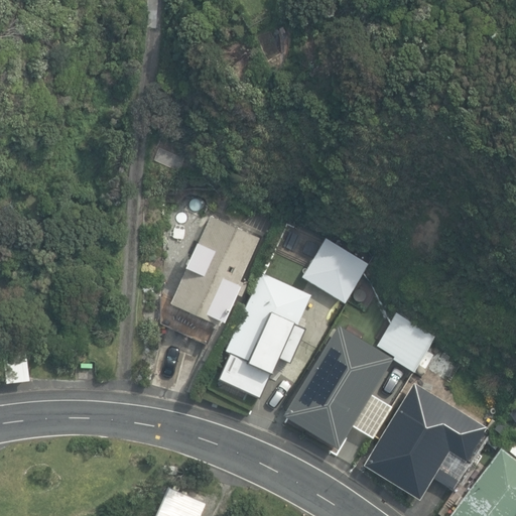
[(202,215),(207,200),(190,195),(185,210),(202,215)]
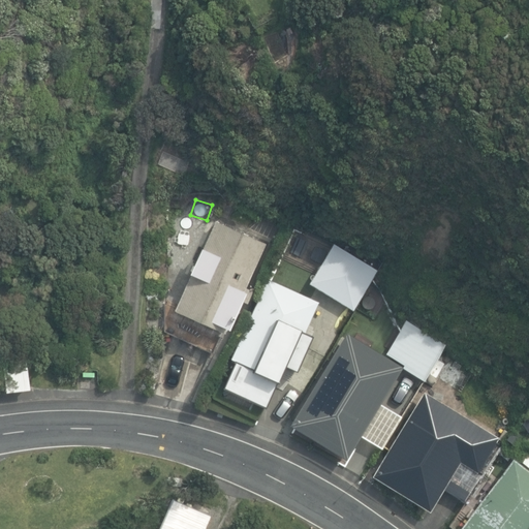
[(217,221),(175,311),(160,313),(162,329),(212,351),(218,337),(215,335),(218,327),(226,331),(241,302),(249,305),(255,292),(246,288),(267,244),(217,221)]
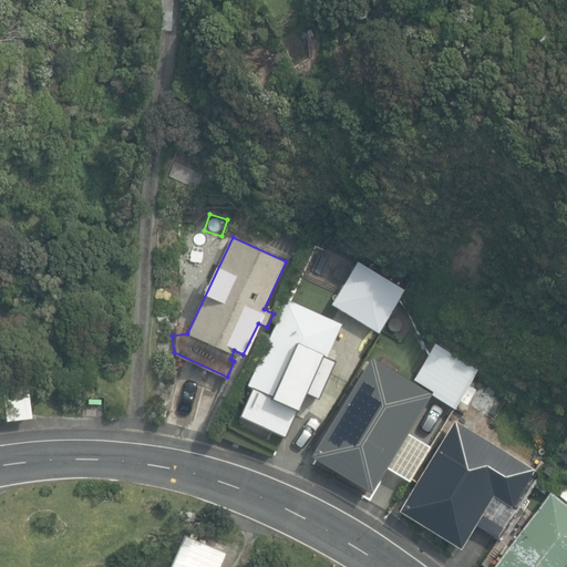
[(331,305),(379,334),(405,291),(357,261),(331,305)]
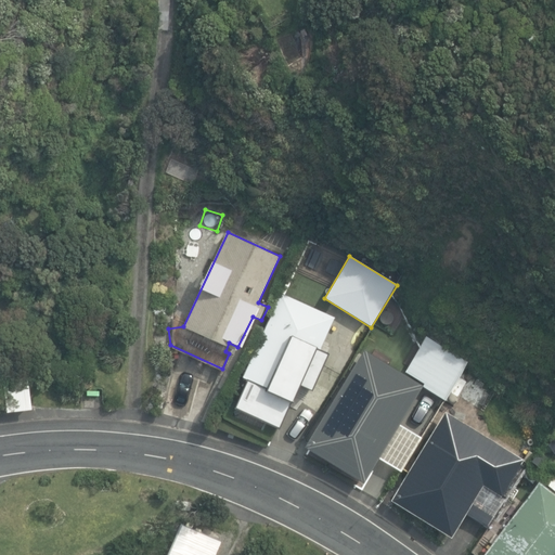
[(337,317),(282,292),(243,378),(247,381),(235,408),(278,427),(289,401),(295,403),(304,385),(314,390),(331,352),(322,348),(337,317)]
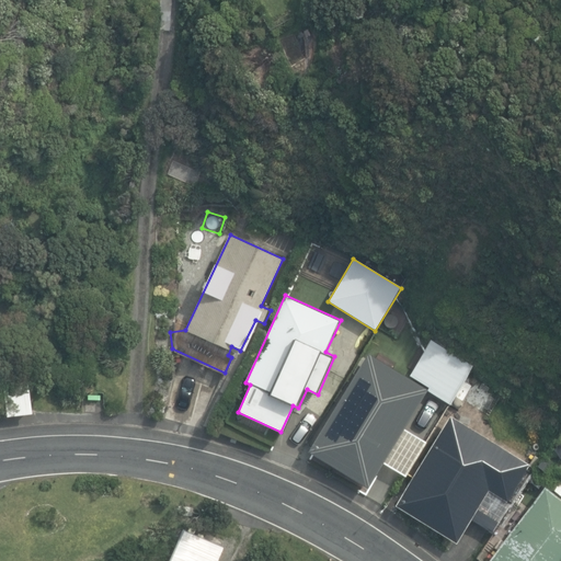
[(307,451),(367,489),(382,464),(404,477),(426,442),(404,427),(427,390),(450,404),(473,366),(430,340),(408,376),(397,369),(403,359),(380,345),(374,355),(368,352),(307,451)]
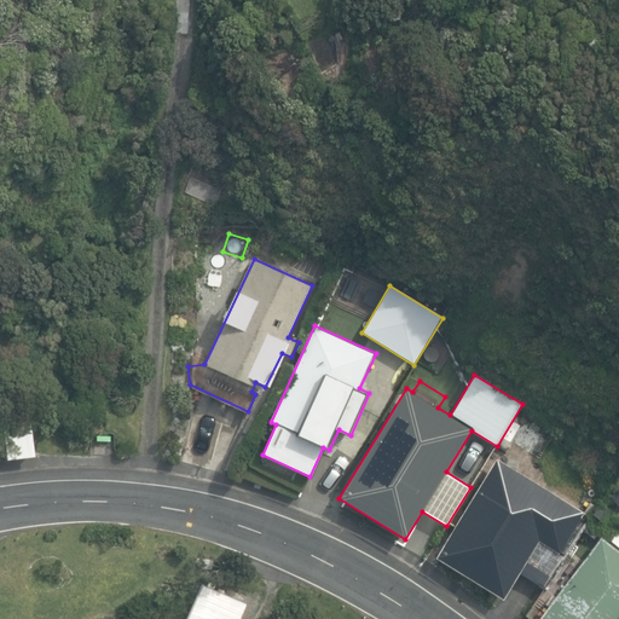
[(4,432),(7,460),(35,456),(32,428),(4,432)]
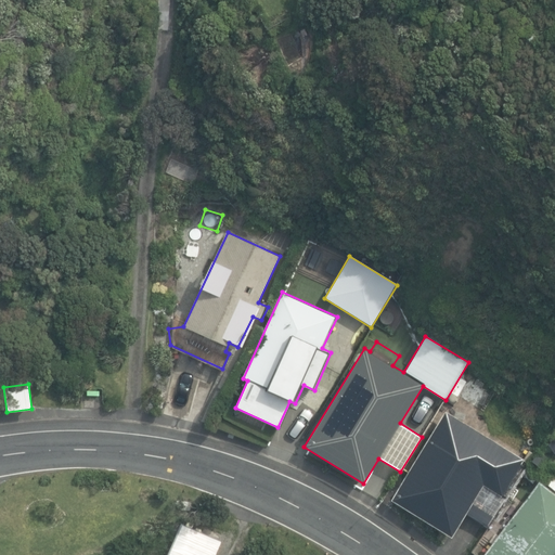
[(391,498),(451,536),(466,512),(486,524),(515,476),(524,481),(532,467),(444,412),(391,498)]
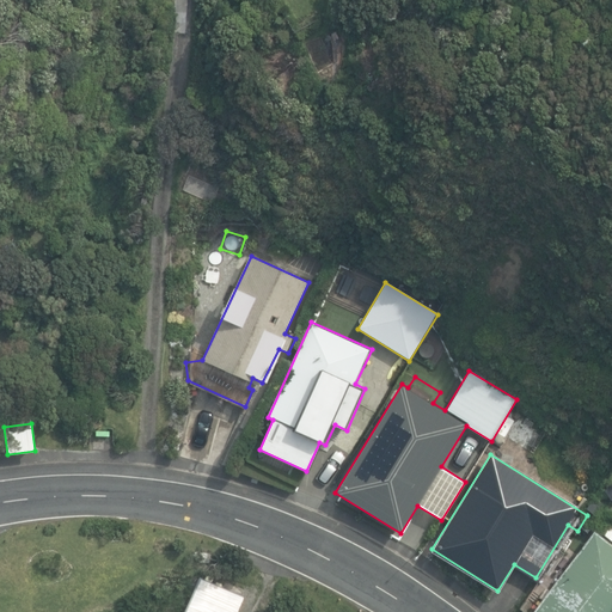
[(611,514),(605,509),(593,524),(611,539),(611,514)]
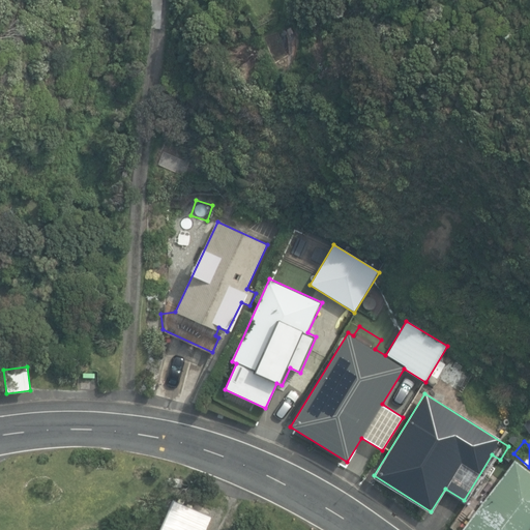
[(461,529),(529,529),(529,472),(514,461),(461,529)]
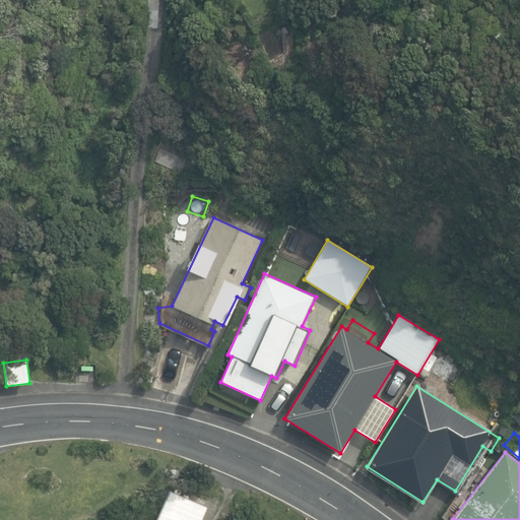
[(157,519),(201,519),(207,506),(171,491),(157,519)]
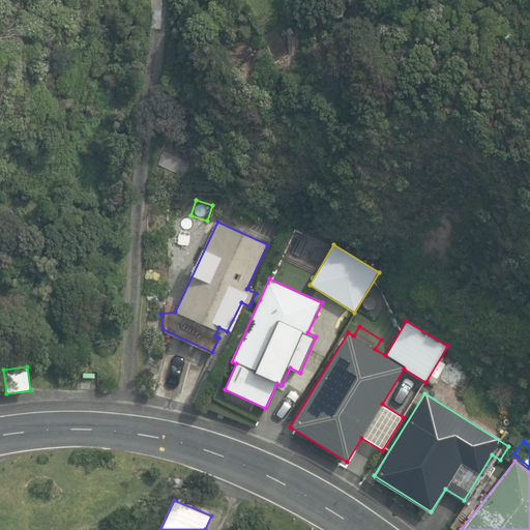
All buildings are outlined.
